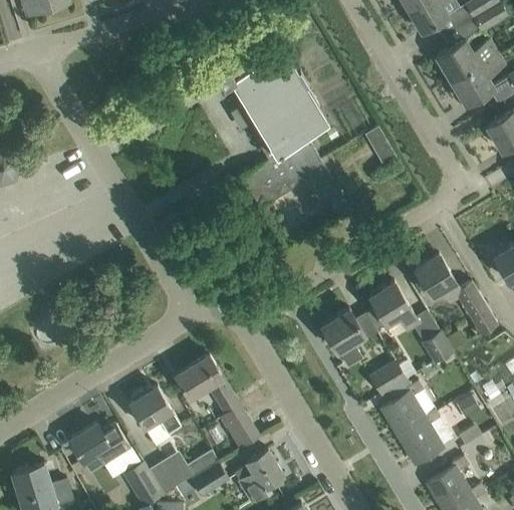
[(68,3),(67,0),(22,0),(26,11),(45,5),(46,9),(68,3)]
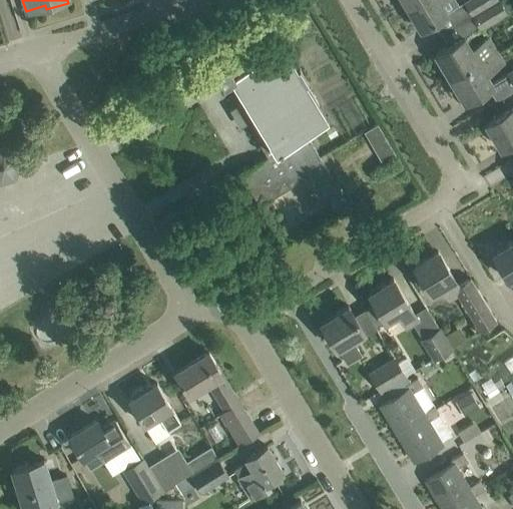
[(418,0),(406,8),(420,32),(434,24),(455,11),(448,0),(418,0)]
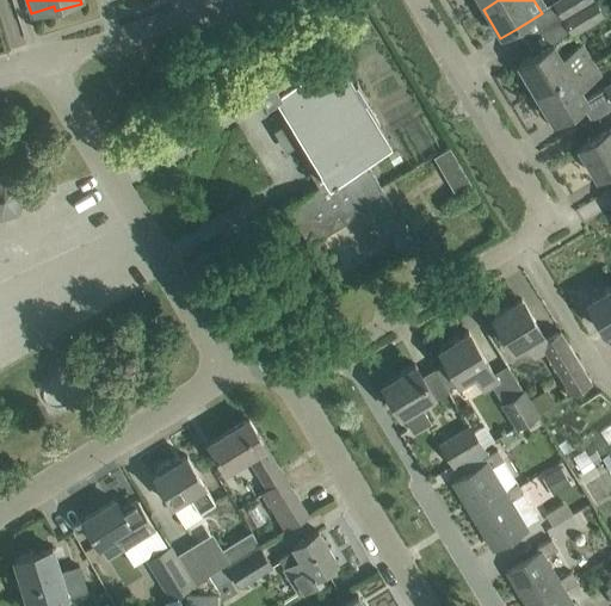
[(593,4),(591,0),(560,0),(550,6),(561,23),(593,4)]
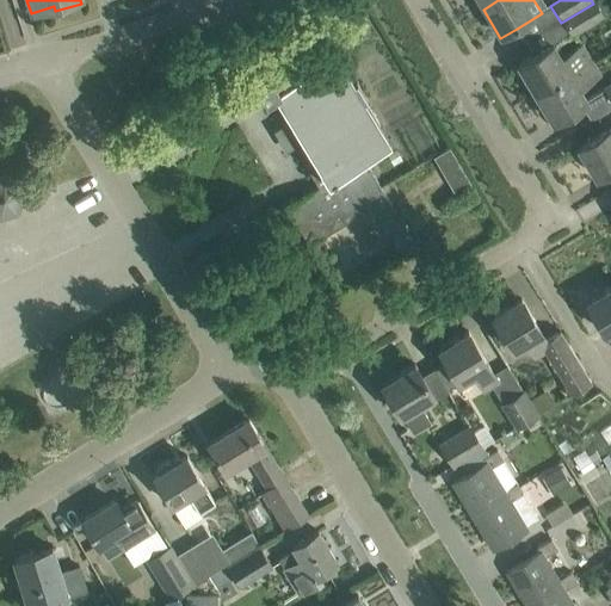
[(573,37),(603,18),(593,4),(561,23),(569,38),(573,37)]
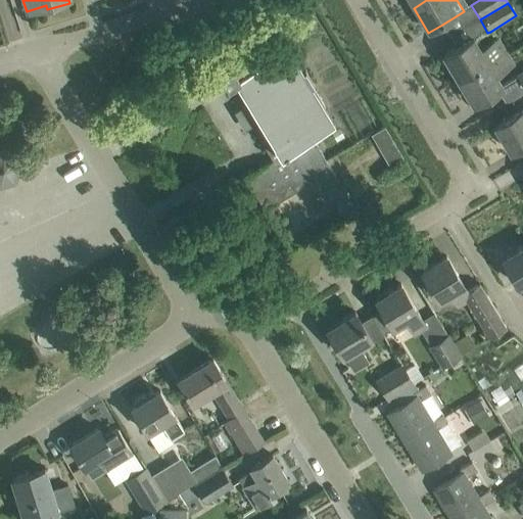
[(473,40),(458,49),(443,58),(459,83),(506,54),(498,42),(480,53),(473,40)]
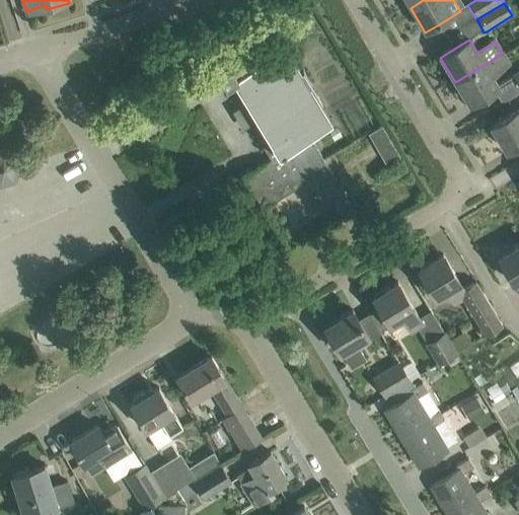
[(174,63),(183,57),(177,48),(168,53),(174,63)]
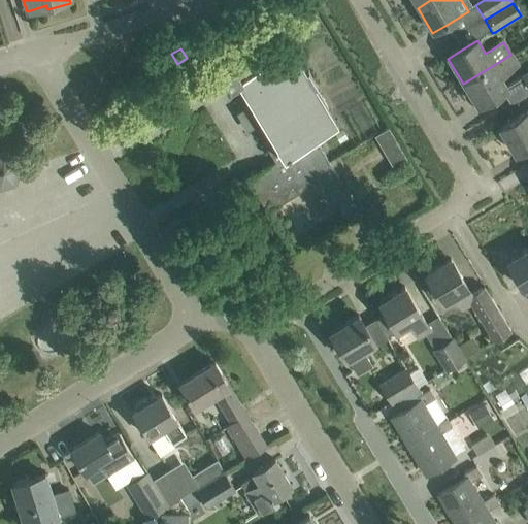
[(232,69),(222,75),(227,84),(229,88),(233,95),(235,98),(239,104),(241,107),(242,110),(244,113),(240,117),(249,130),(253,128),(255,130),(257,134),(275,164),(316,141),(338,128),(314,88),(316,86),(306,71),(304,72),(291,50),(266,64),(265,63),(259,54),(235,68),(232,69)]
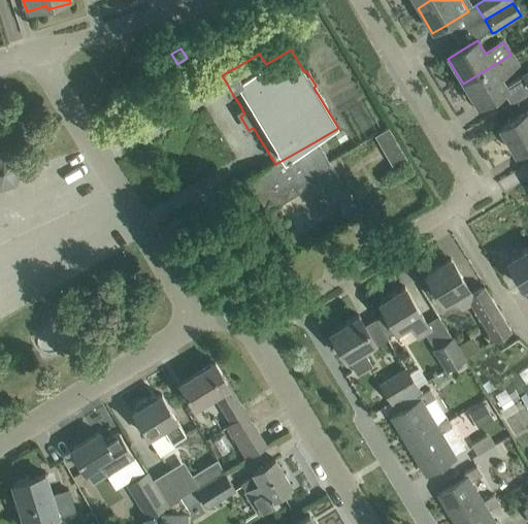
[(510,55),(463,84),(477,108),(507,90),(500,78),(518,67),(510,55)]
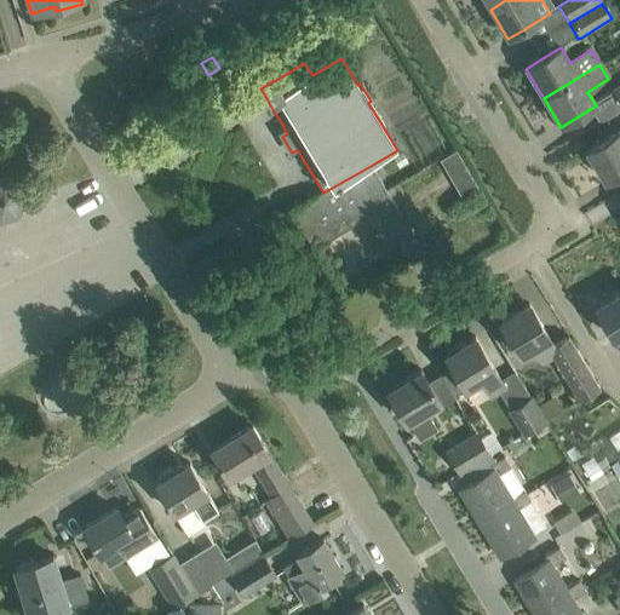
[(619,133),(608,139),(587,153),(606,183),(619,174),(619,134),(619,133)]
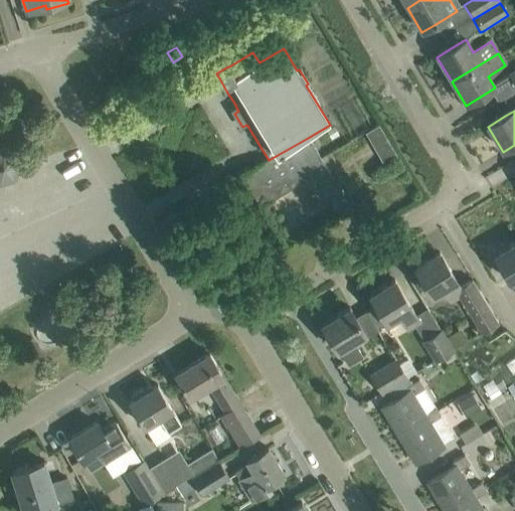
[(308,138),(241,177),(261,208),(314,176),(339,219),(352,211),(308,138)]
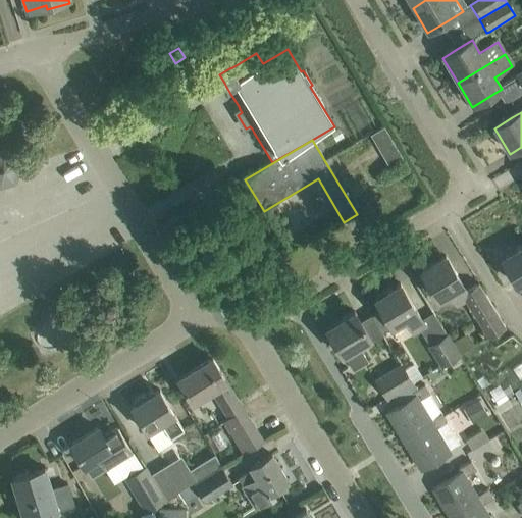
[(499,190),(521,177),(521,171),(521,169),(496,182),(499,190)]
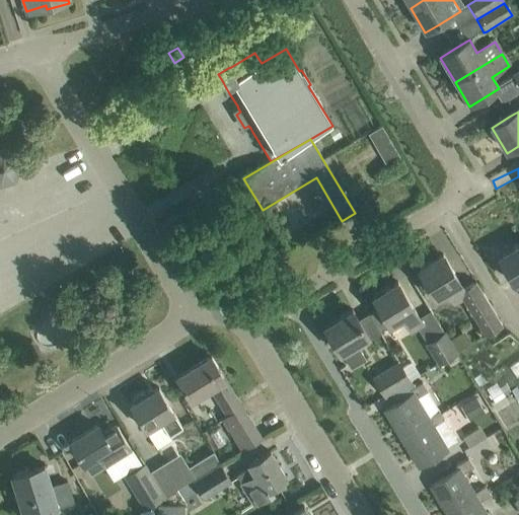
[(518,246),(499,260),(518,291),(518,246)]
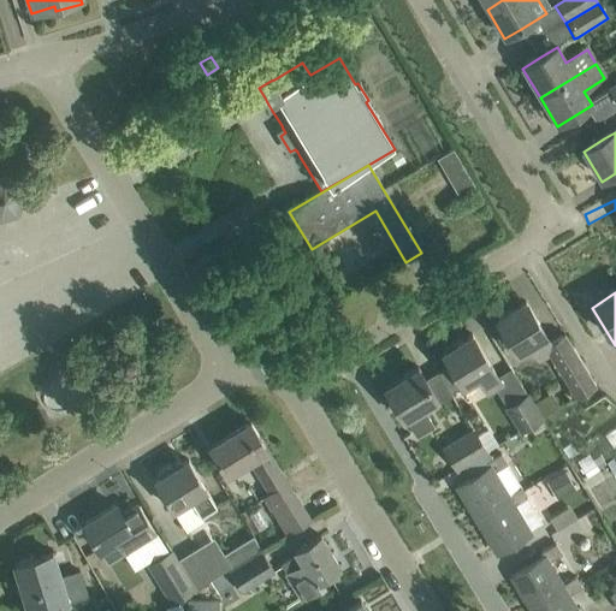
[(596,387),(566,337),(550,345),(526,304),(497,322),(516,354),(529,345),(539,362),(549,356),(576,399),(596,387)]
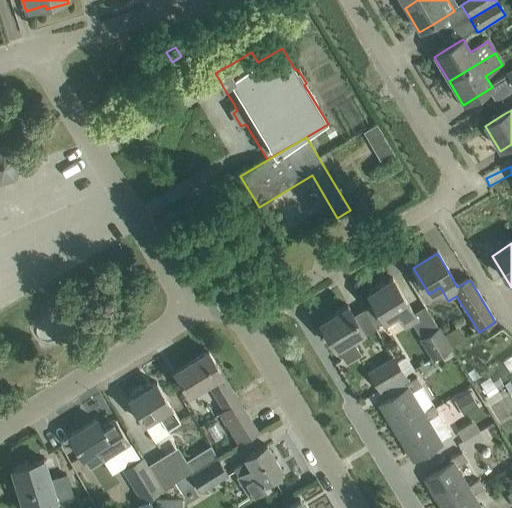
[(413,316),(403,298),(392,281),(368,295),(374,305),(365,311),(376,327),(389,317),(393,323),(397,320),(404,331),(412,326),(421,340),(419,341),(432,361),(451,349),(438,328),(437,329),(424,308),(413,316)]
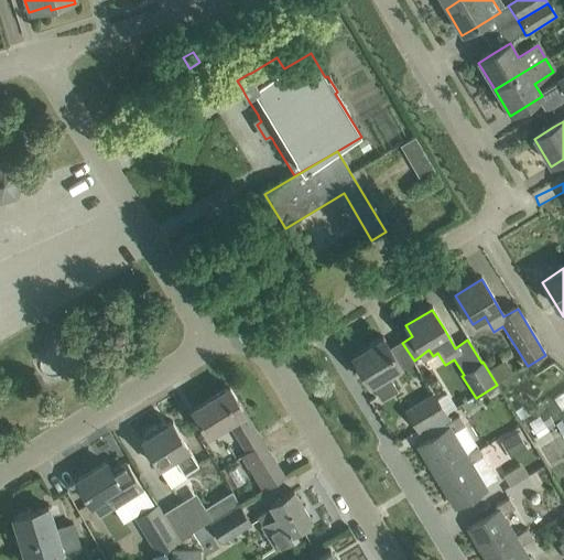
[(389,350),(382,340),(353,357),(370,386),(371,386),(381,402),(397,394),(387,376),(399,368),(401,373),(414,364),(400,342),(389,350)]
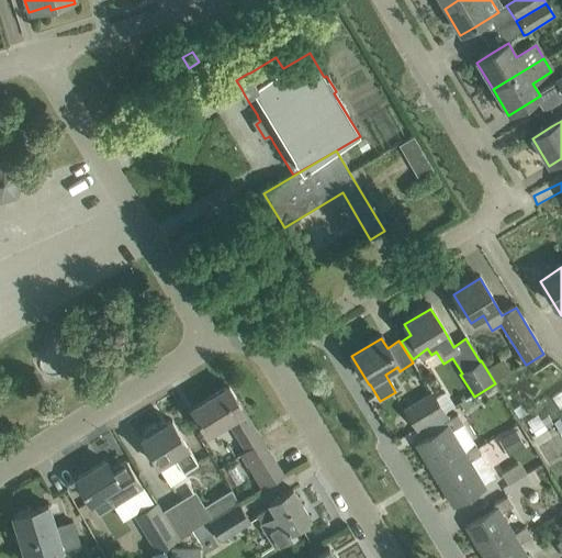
[(192,411),(203,430),(208,436),(228,422),(248,453),(242,456),(262,491),(283,478),(262,444),(228,388),(192,411)]
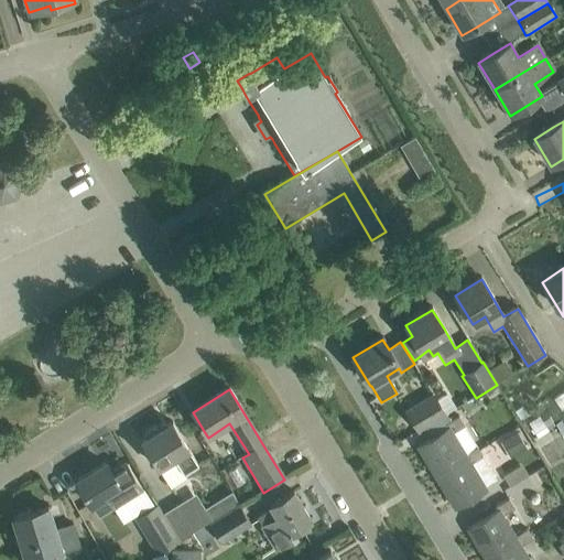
[(437,402),(434,397),(408,413),(420,433),(446,417),(437,402)]
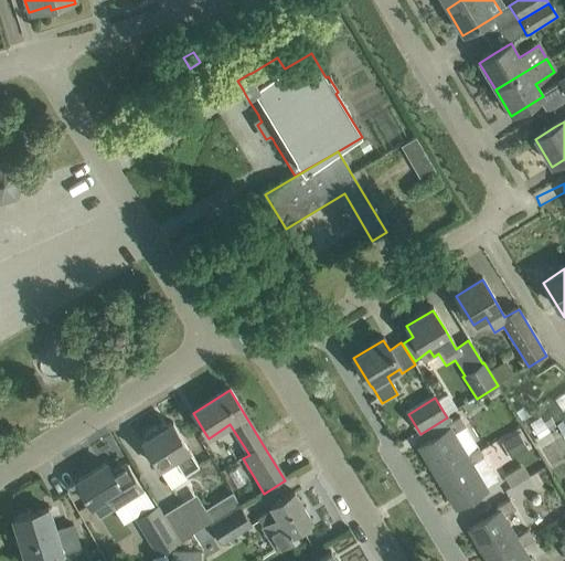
[(448,398),(438,403),(447,417),(457,411),(448,398)]
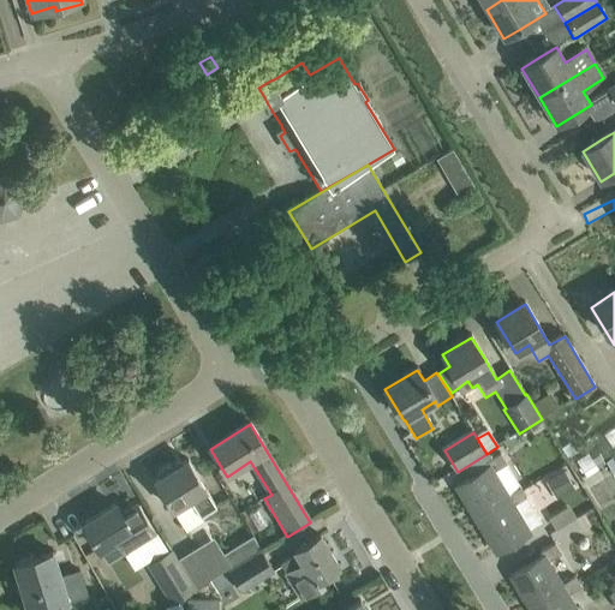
[(477,476),(455,489),(476,522),(523,494),(507,467),(500,455),(487,464),(489,468),(477,476)]
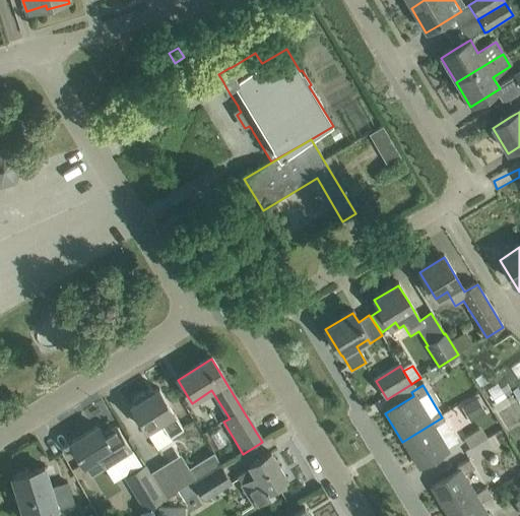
[(159,391),(131,408),(138,420),(136,421),(138,425),(140,423),(146,433),(161,424),(171,438),(183,430),(159,391)]
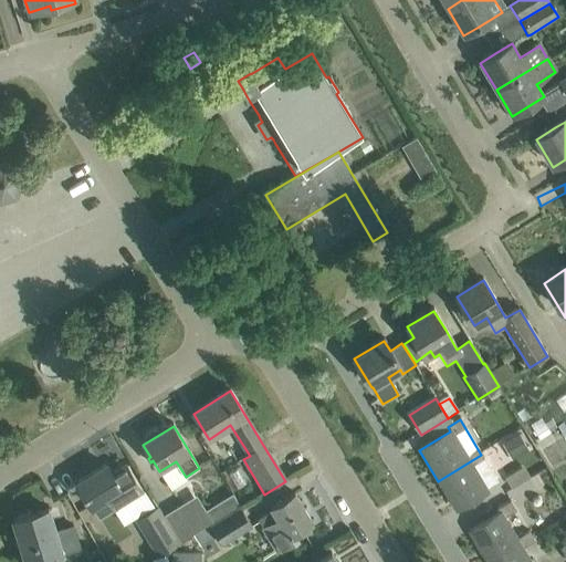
[(481,455),(438,481),(457,512),(500,486),(481,455)]
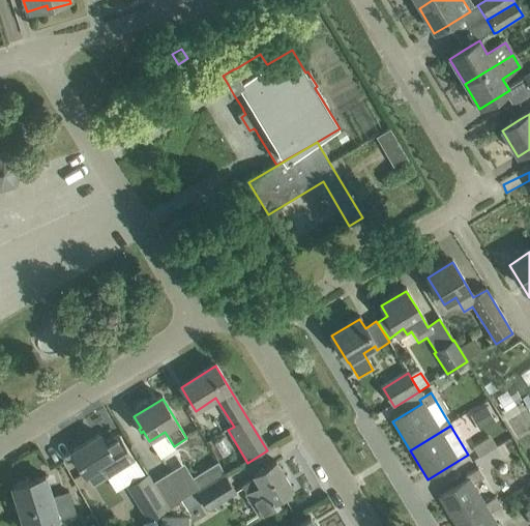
[(99,437),(71,454),(92,487),(134,462),(118,437),(105,445),(99,437)]
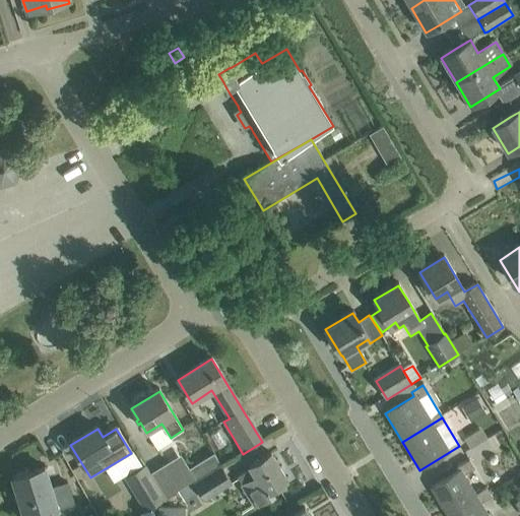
[(496,456),(509,448),(499,433),(485,441),(496,456)]
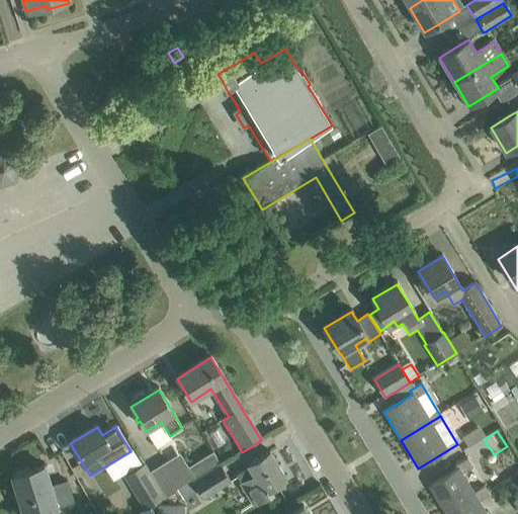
[(184,460),(155,478),(166,497),(177,490),(220,464),(212,452),(188,467),(184,460)]
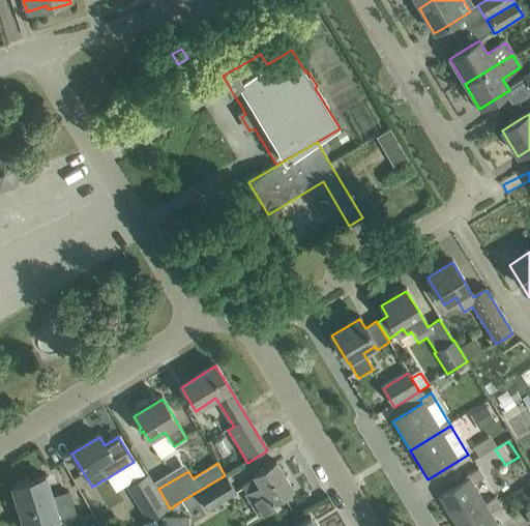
[(275,463),(258,474),(255,475),(256,478),(242,487),(261,517),(278,506),(274,501),(292,490),(275,463)]
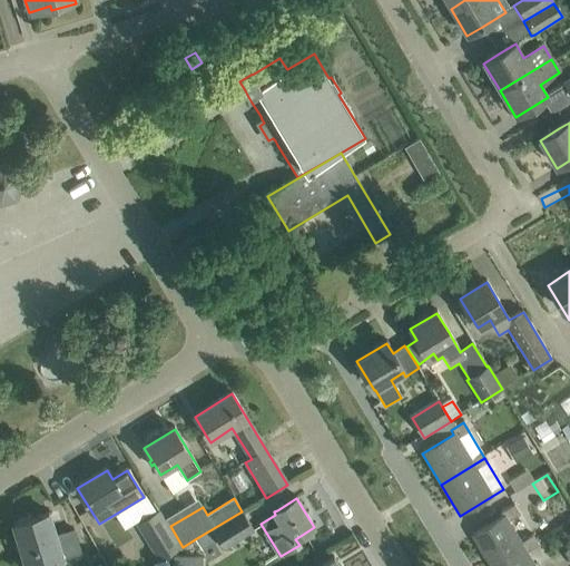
[(498,565),(536,542),(514,507),(501,515),(503,518),(473,537),(490,565),(498,565)]
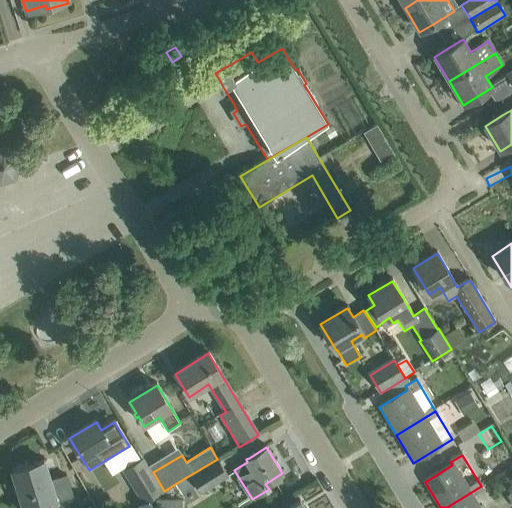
[(217,459),(175,484),(181,495),(195,488),(199,495),(228,478),(217,459)]
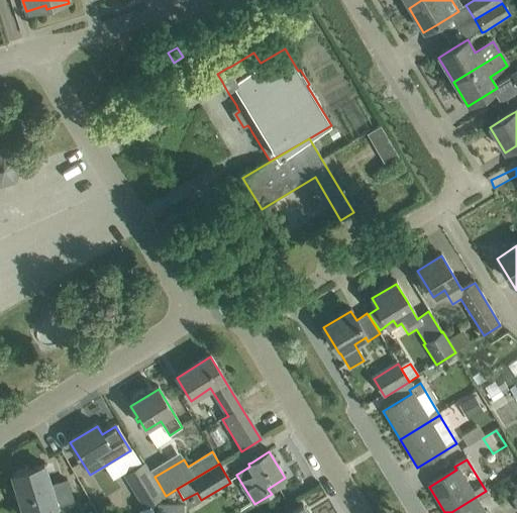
[(67,482),(50,487),(44,466),(12,476),(23,512),(42,512),(74,503),(67,482)]
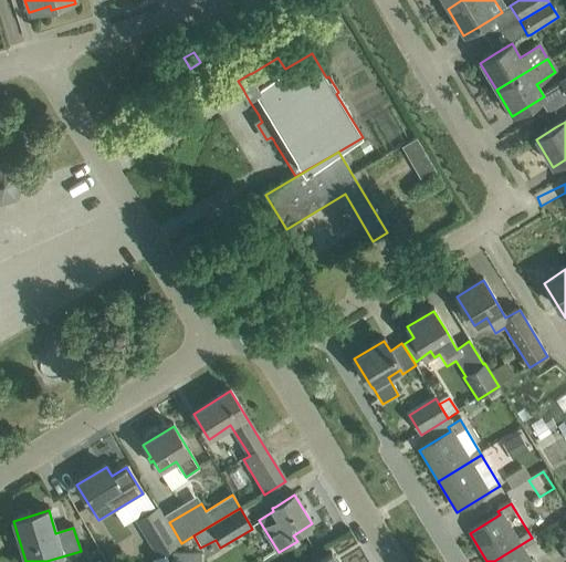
[(168,553),(180,545),(159,510),(138,523),(159,557),(167,552),(168,553)]
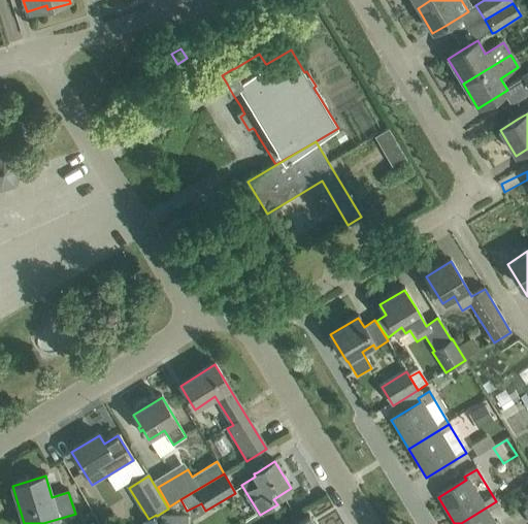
[(496,501),(461,523),(493,523),(487,513),(499,505),(496,501)]
